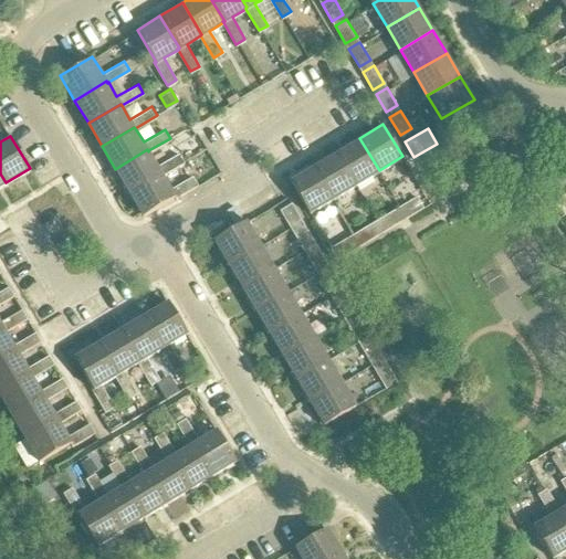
[(359,138),(336,151),(356,183),(379,170),(359,138)]
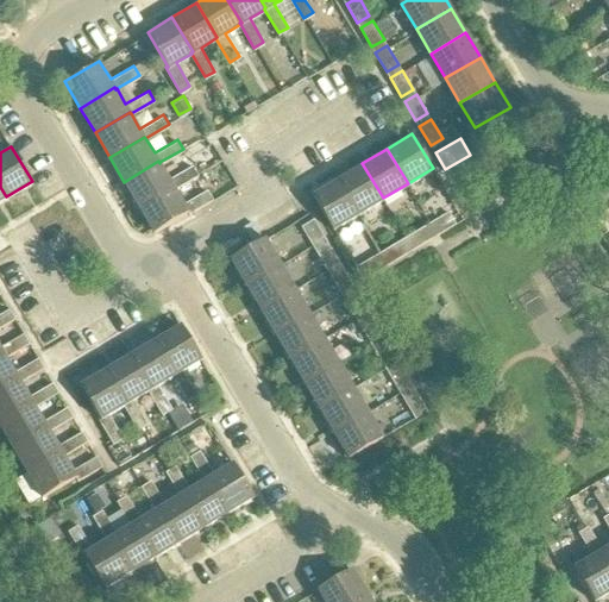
[(124,182),(138,206),(173,186),(174,188),(175,187),(198,174),(192,164),(169,177),(159,162),(159,163),(158,161),(124,182)]
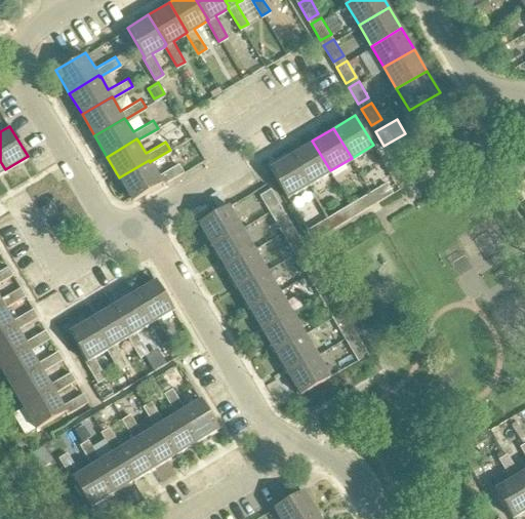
[(312,141),(291,153),(309,184),(330,170),(312,141)]
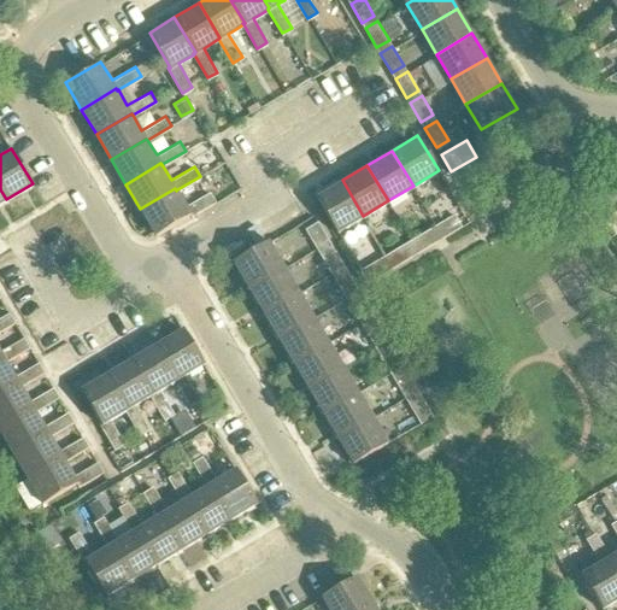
[(363,216),(342,180),(316,195),(338,232),(363,216)]
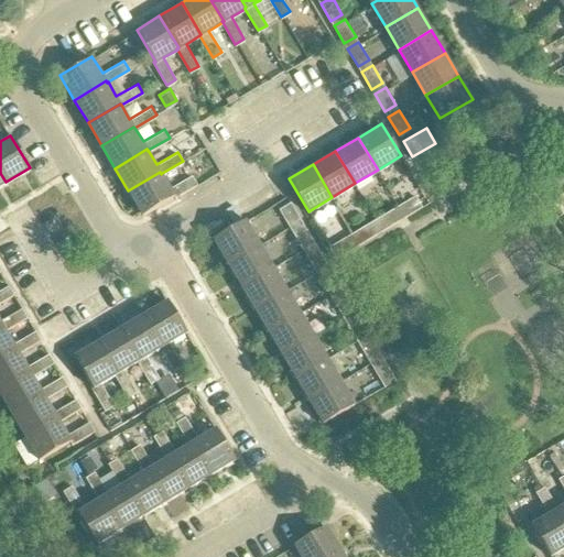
[(160,172),(128,190),(142,214),(174,195),(174,196),(197,183),(192,174),(170,187),(162,173),(161,174),(160,172)]
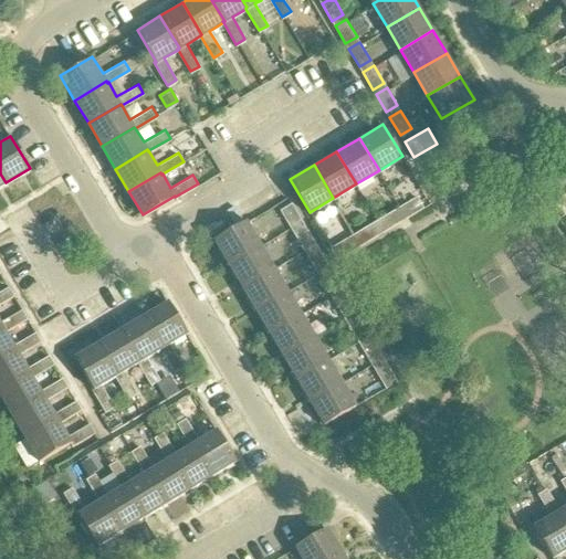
[(399,204),(406,215),(423,206),(417,194),(399,204)]
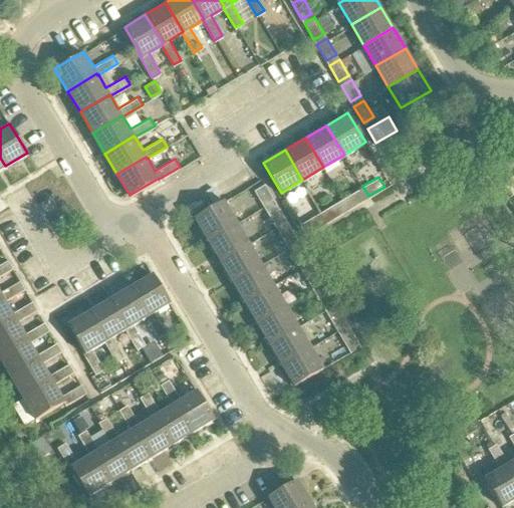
[(254,189),(264,205),(274,199),(264,183),(254,189)]
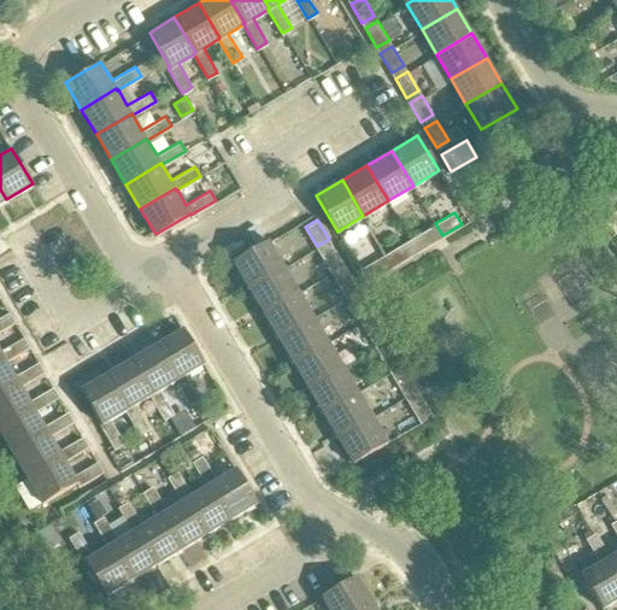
[(410,239),(417,251),(436,239),(429,227),(410,239)]
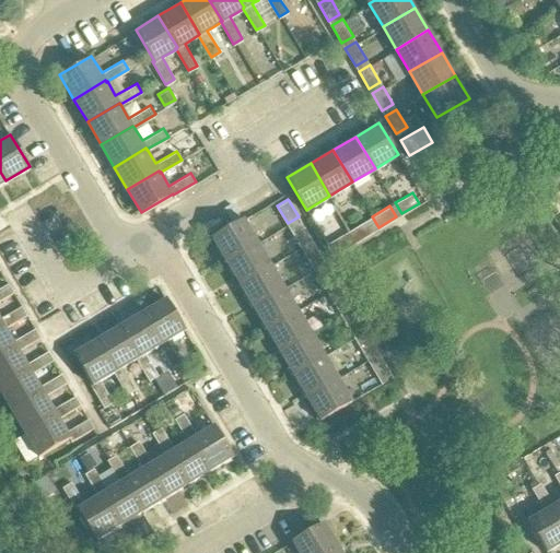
[(211,236),(225,259),(257,240),(244,218),(211,236)]
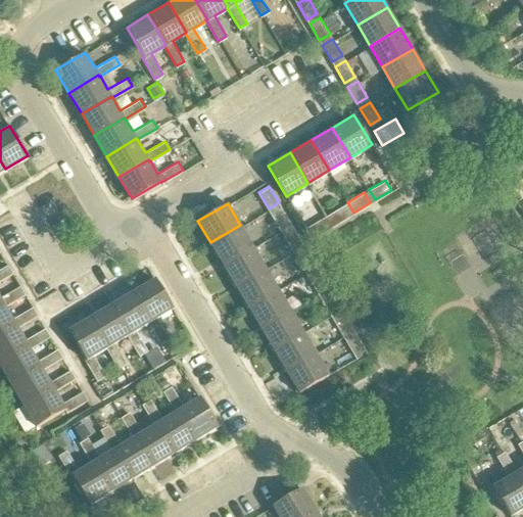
[(327,215),(332,225),(348,216),(342,205),(327,215)]
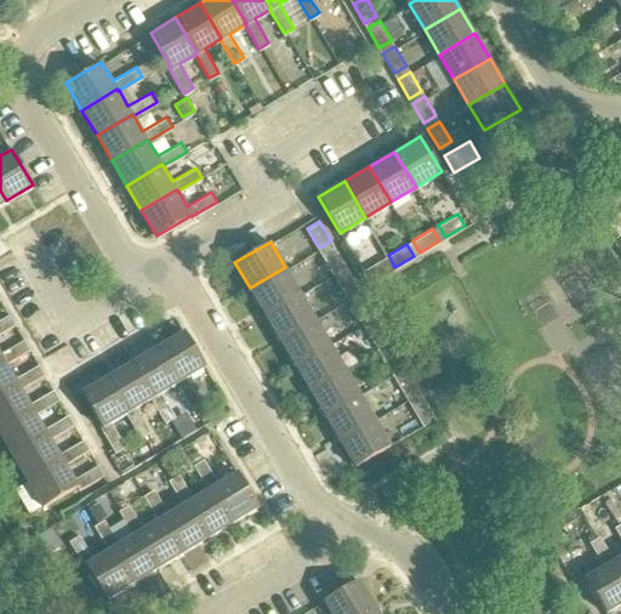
[(322,254),(334,273),(346,266),(334,246),(322,254)]
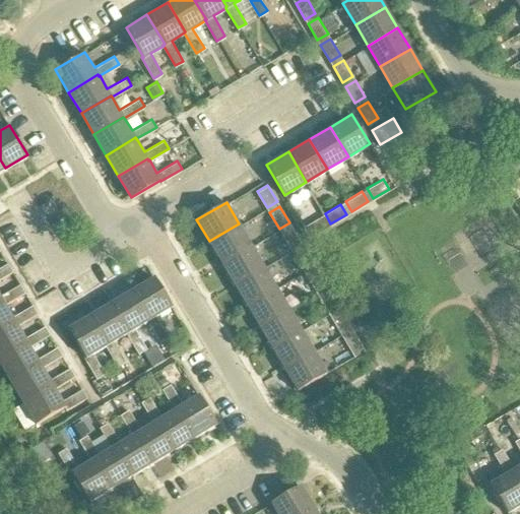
[(303,227),(309,237),(325,227),(319,216),(303,227)]
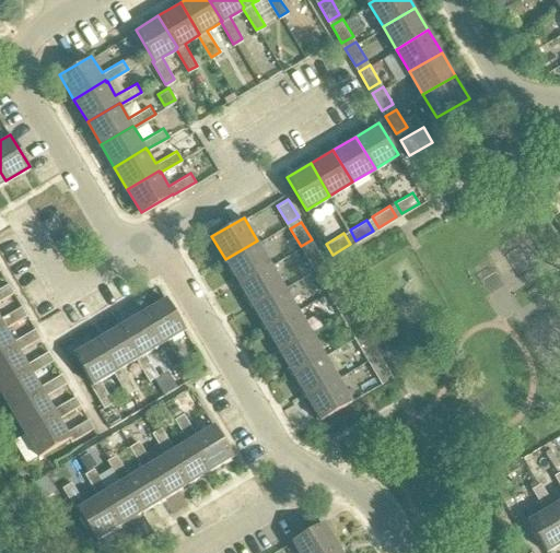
[(225,259),(238,282),(271,263),(257,240),(225,259)]
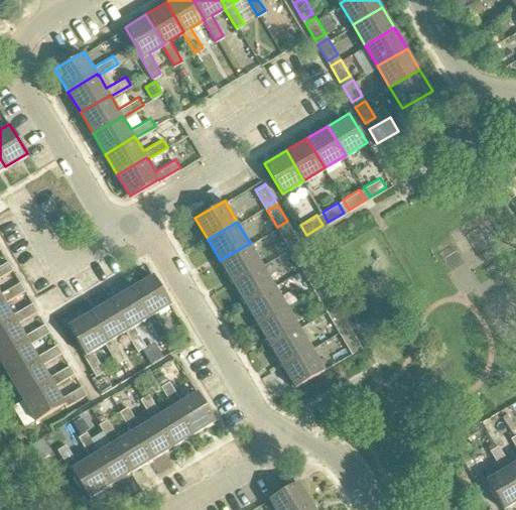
[(280,232),(289,248),(299,242),(290,226),(280,232)]
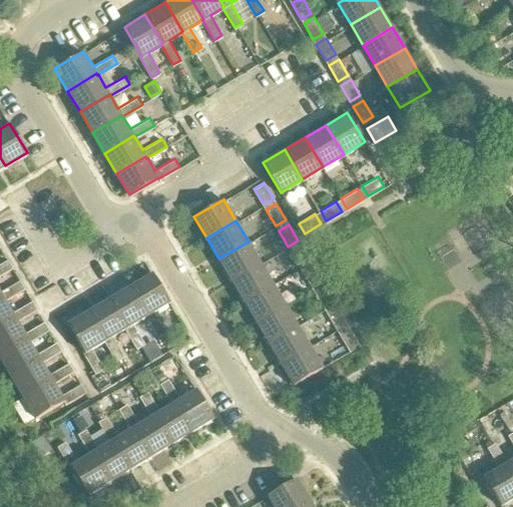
[(218,259),(230,280),(261,262),(248,241),(218,259)]
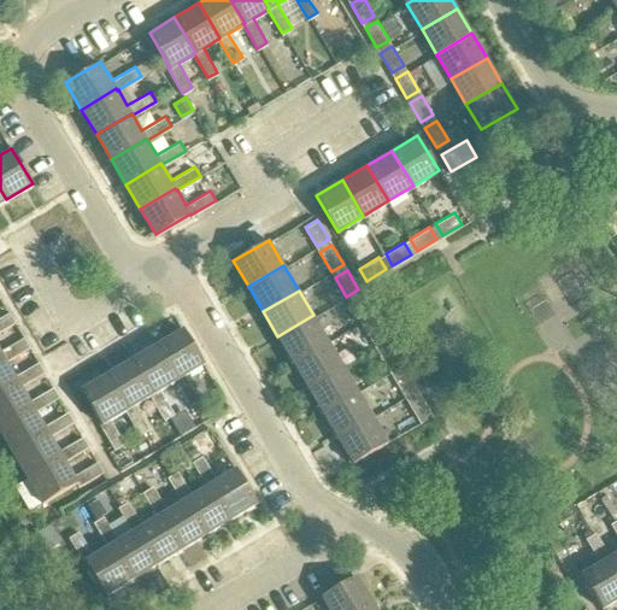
[(350,301),(360,321),(372,314),(362,294),(350,301)]
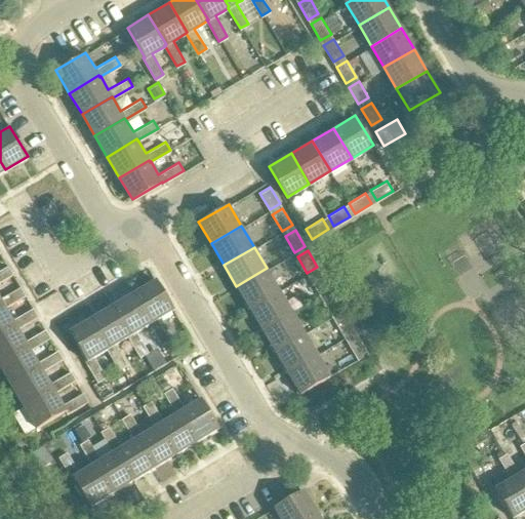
[(0,280),(12,273),(7,265),(0,269),(0,280)]
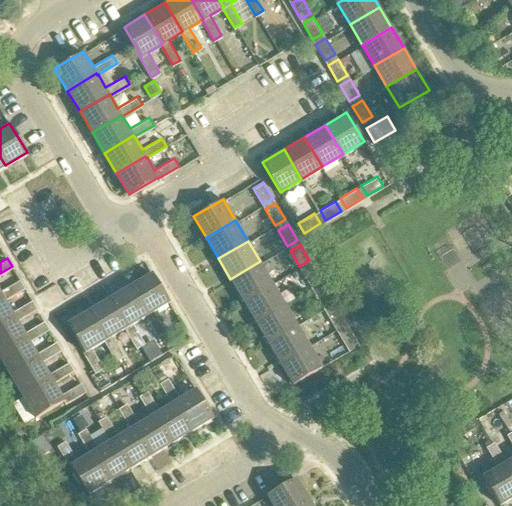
[(230,279),(243,299),(272,282),(260,261),(230,279)]
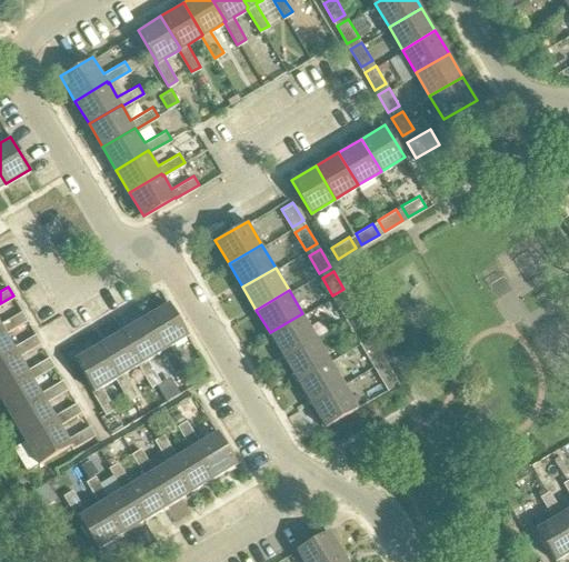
[(358,312),(347,294),(336,301),(347,319),(358,312)]
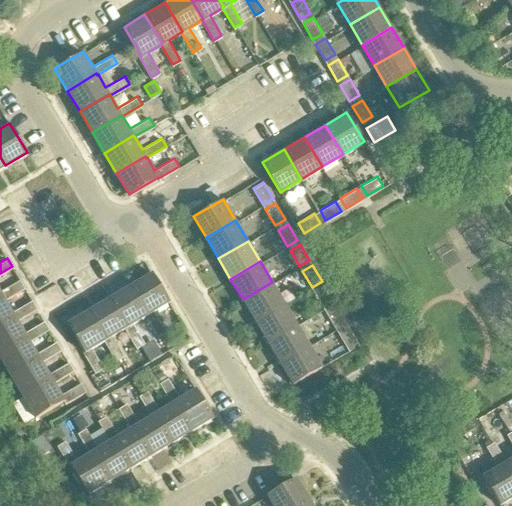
[(151,271),(129,285),(146,313),(145,314),(145,315),(157,334),(165,330),(153,310),(169,301),(151,271)]
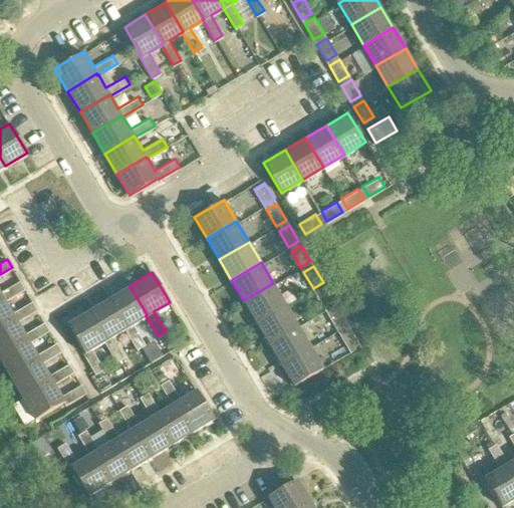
[(0,298),(2,297),(4,300),(5,299),(24,288),(19,280),(0,291),(0,298)]
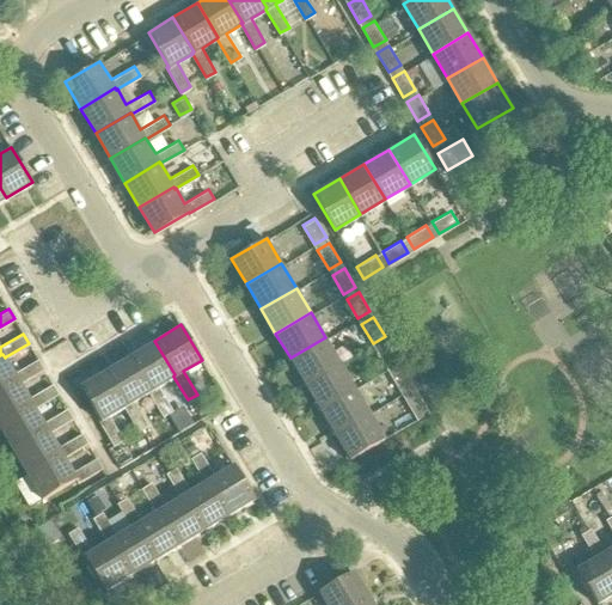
[(291,358),(305,383),(340,362),(325,337),(291,358)]
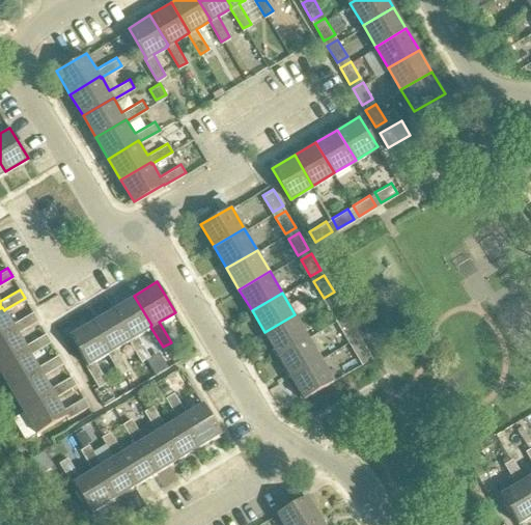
[(134,296),(112,308),(130,338),(129,338),(130,339),(141,360),(149,355),(138,334),(150,327),(150,326),(151,325),(134,296)]
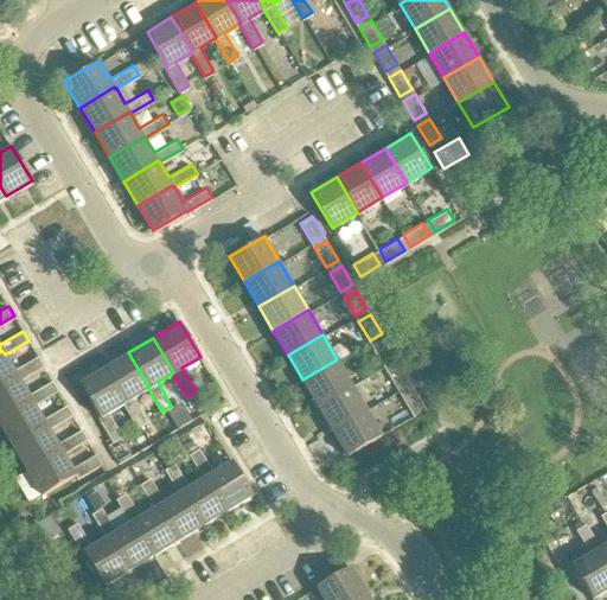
[(372,346),(384,364),(396,357),(384,339),(372,346)]
